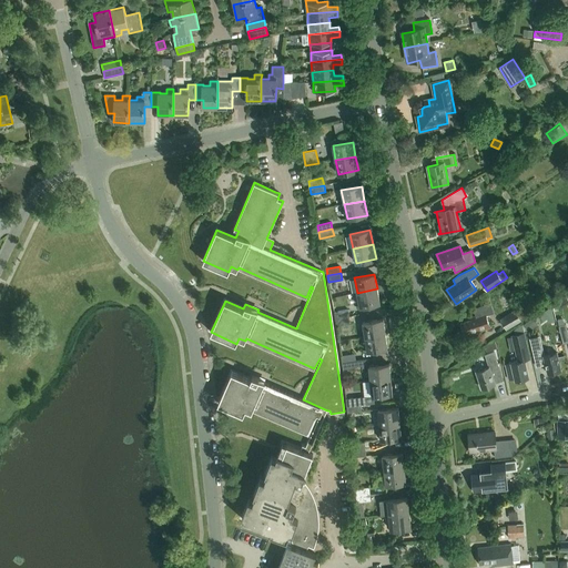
[(377,288),(357,293),(361,307),(381,303),(377,288)]
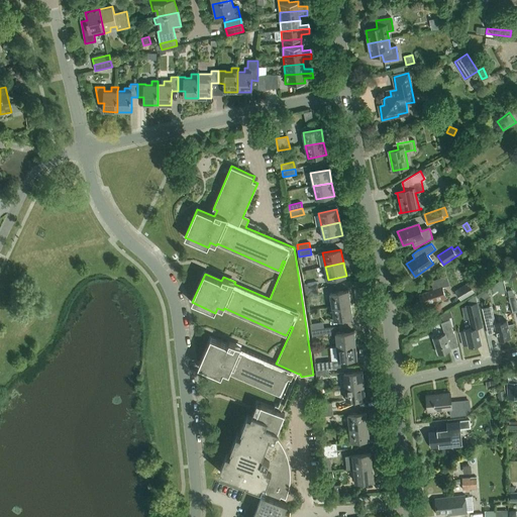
[(433,288),(428,290),(429,292),(419,295),(422,304),(430,302),(430,304),(446,299),(442,287),(449,285),(446,276),(431,281),(433,288)]
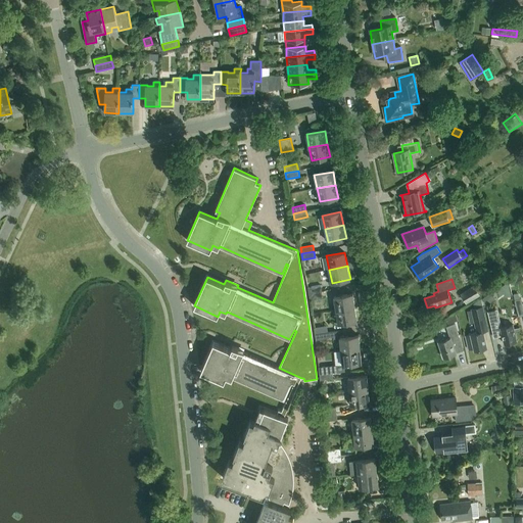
[(501,295),(504,293),(507,291),(509,295),(511,295),(508,282),(496,289),(501,295)]
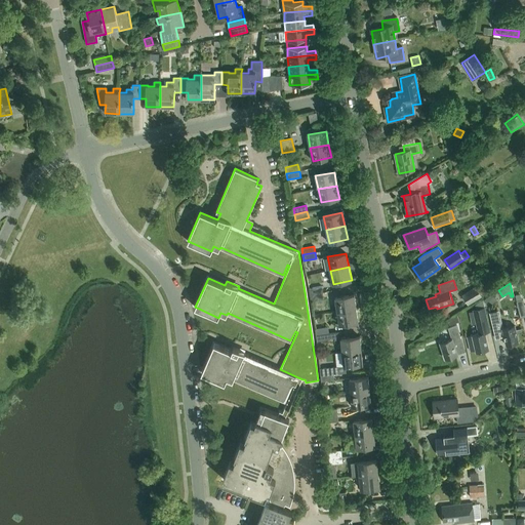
[(476,286),(462,294),(469,305),(482,296),(476,286)]
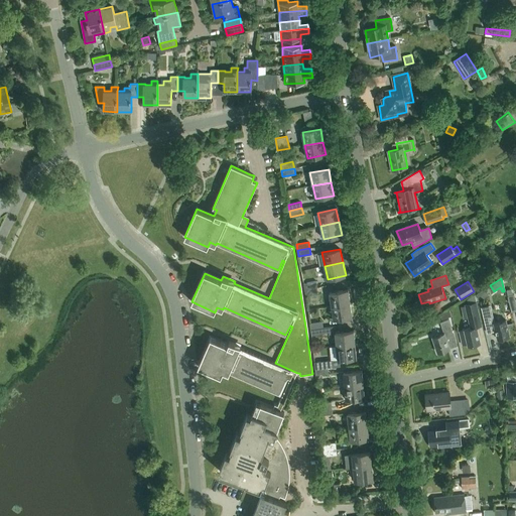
[(330,292),(332,305),(350,303),(348,289),(330,292)]
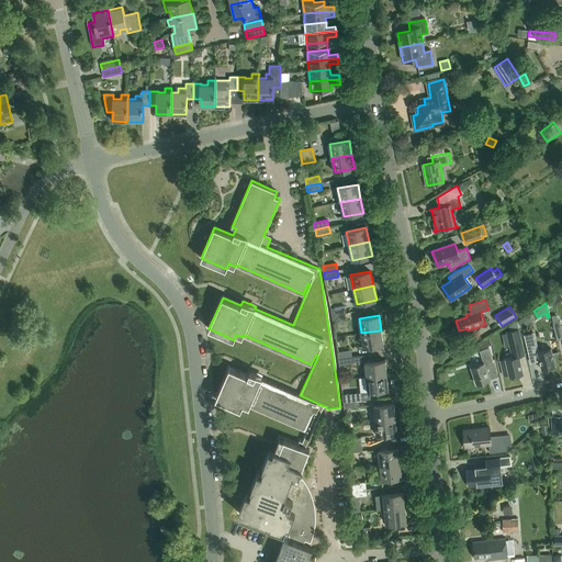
[(508,325),(510,332),(519,329),(517,321),(508,325)]
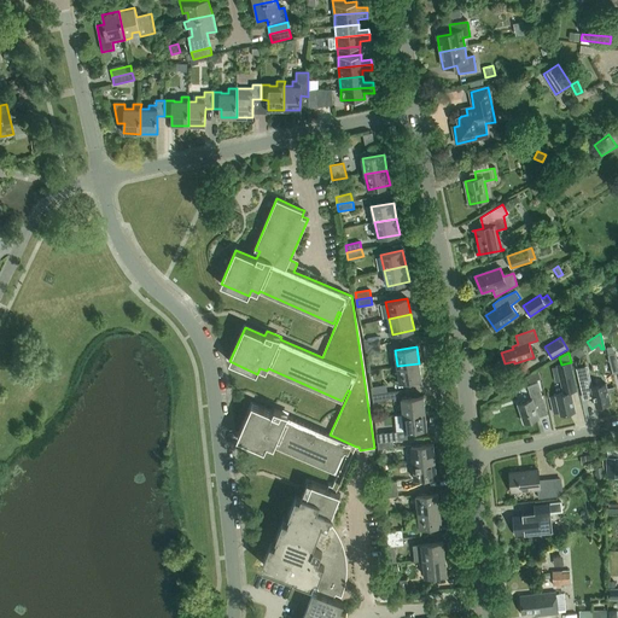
[(617,372),(617,361),(616,353),(607,354),(612,374),(617,372)]
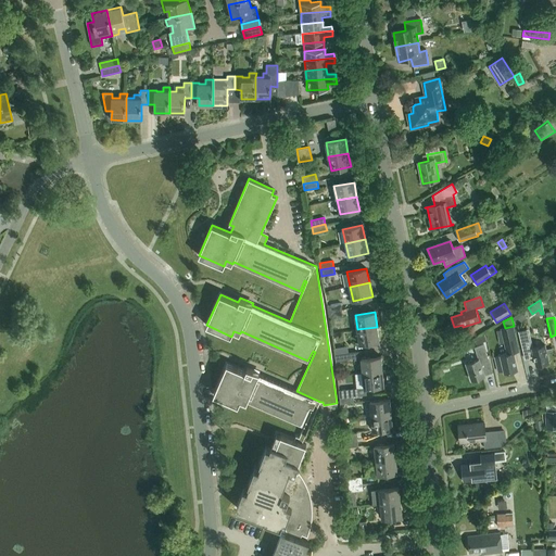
[(502,329),(507,354),(501,355),(504,373),(517,369),(514,353),(519,351),(514,326),(505,328),(502,329)]
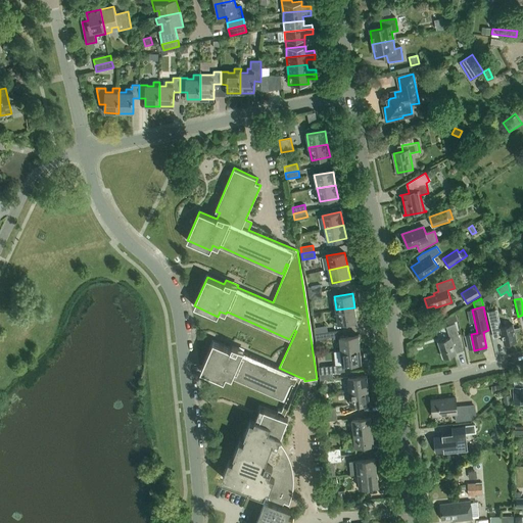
[(354,307),(336,310),(338,324),(357,321),(354,307)]
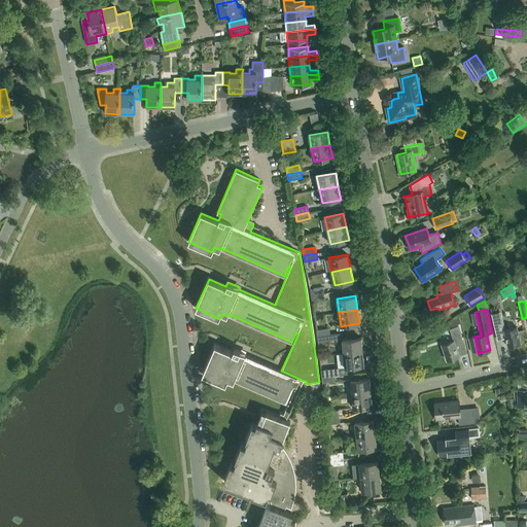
[(500,313),(492,315),(494,324),(497,337),(505,335),(508,347),(521,344),(517,327),(505,330),(503,322),(500,313)]
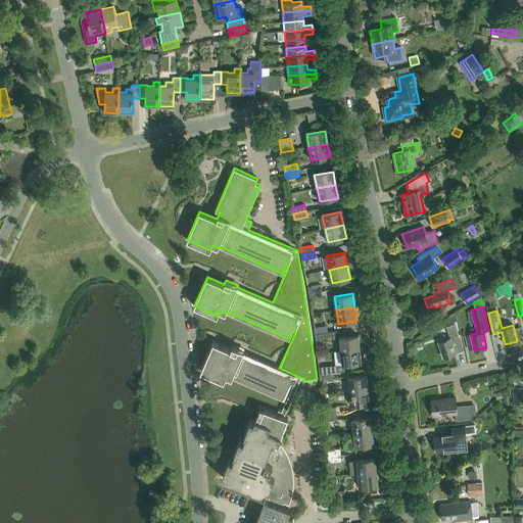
[(456,315),(446,320),(448,324),(458,321),(456,315)]
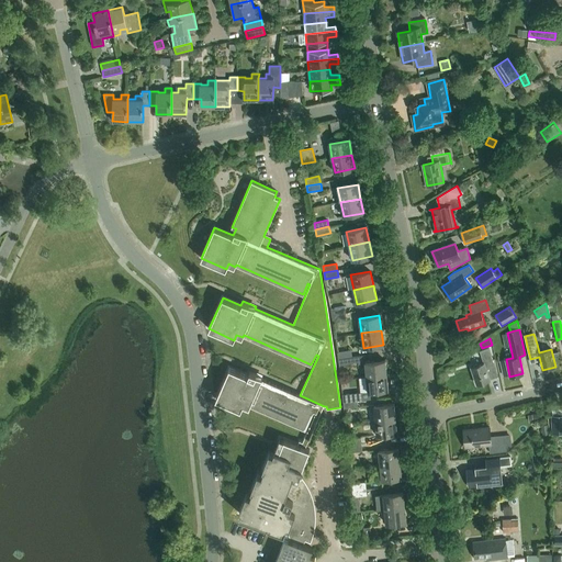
[(494,364),(489,348),(480,351),(484,363),(471,368),(476,384),(490,380),(485,368),(494,364)]
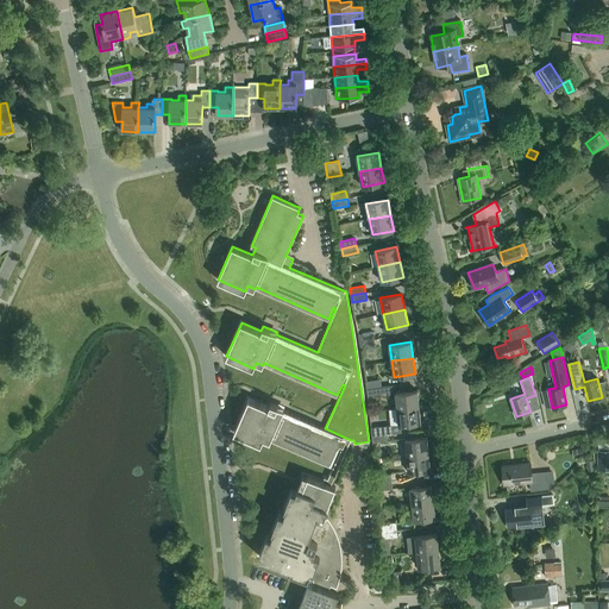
[(382,387),(366,388),(368,395),(388,393),(388,394),(395,394),(394,384),(382,385),(382,387)]
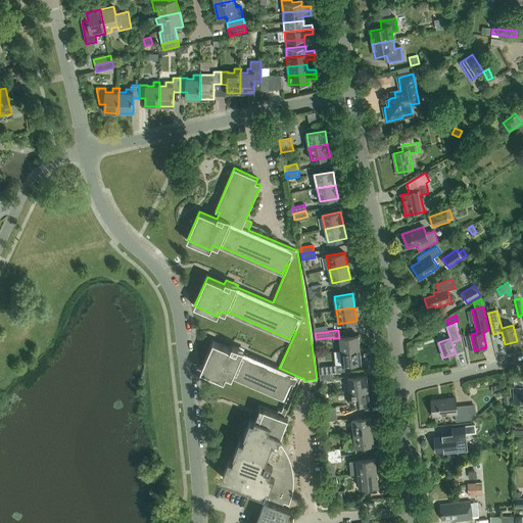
[(339,337),(341,350),(360,348),(359,335),(339,337)]
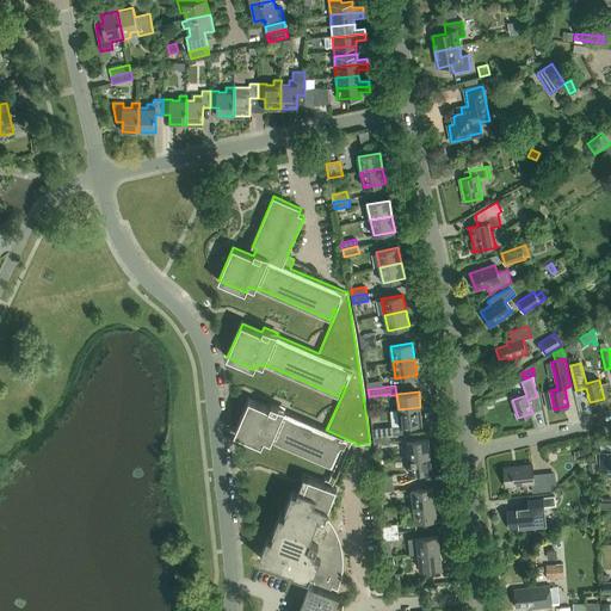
[(315,585),(315,586),(329,591),(332,586),(338,588),(340,582),(341,580),(341,578),(343,575),(343,573),(343,571),(343,568),(344,566),(344,563),(344,561),(343,559),(343,555),(343,553),(343,550),(341,548),(341,545),(340,543),(340,541),(339,538),(338,536),(338,534),(335,530),(334,528),(332,523),(329,520),(328,519),(325,519),(337,489),(332,487),(352,442),(326,430),(285,412),(285,409),(272,403),(270,408),(250,399),(234,433),(261,445),(264,439),(271,443),(272,439),(332,467),(343,443),(345,444),(329,481),(326,479),(323,483),(308,477),(303,491),(298,489),(297,492),(292,491),(285,508),(287,510),(285,514),(281,513),(273,531),(275,532),(272,538),(267,536),(260,554),(263,554),(260,557),(291,569),(290,571),(309,578),(310,573),(313,574),(313,575),(313,576),(313,578),(313,579),(314,580),(314,581),(315,581),(315,582),(315,584),(315,585)]
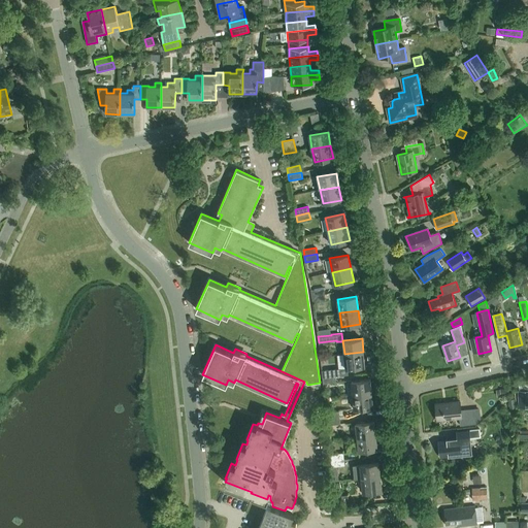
[(363,352),(344,354),(345,367),(365,365),(363,352)]
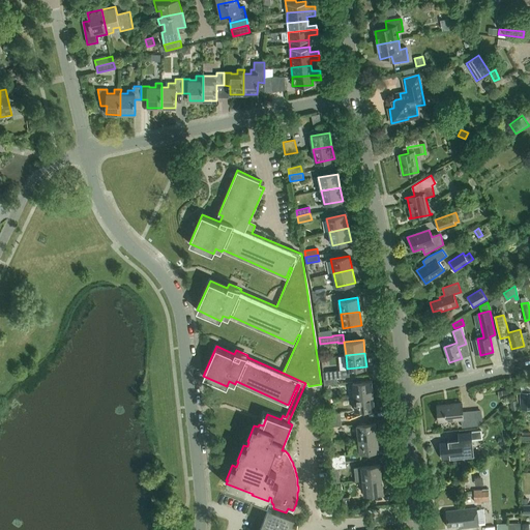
[(353,383),(354,396),(373,394),(372,381),(353,383)]
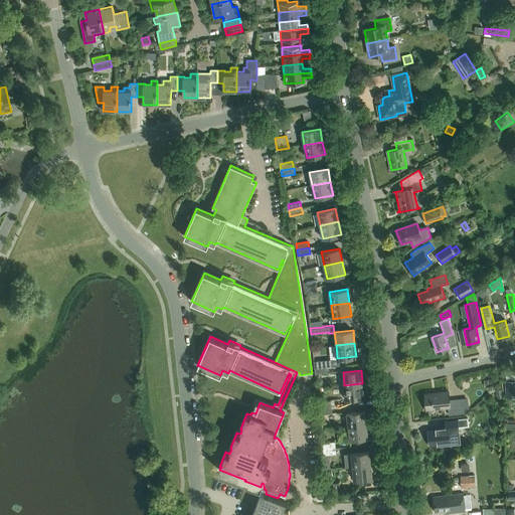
[(514,379),(506,380),(506,396),(514,396),(514,379)]
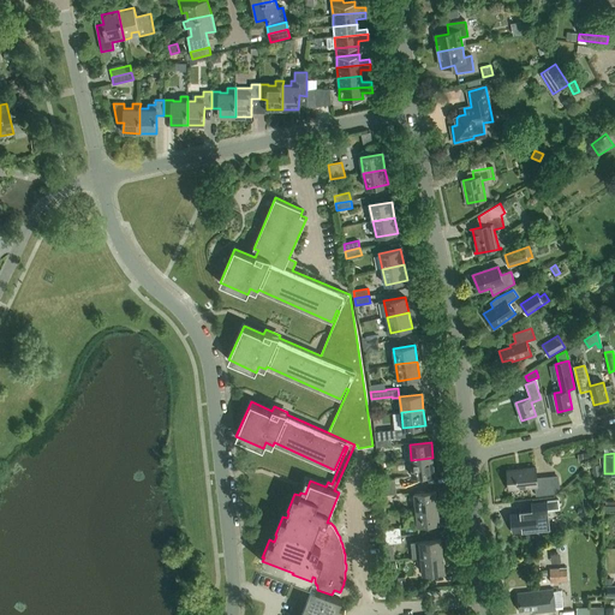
[(433,458),(411,460),(412,476),(435,473),(433,458)]
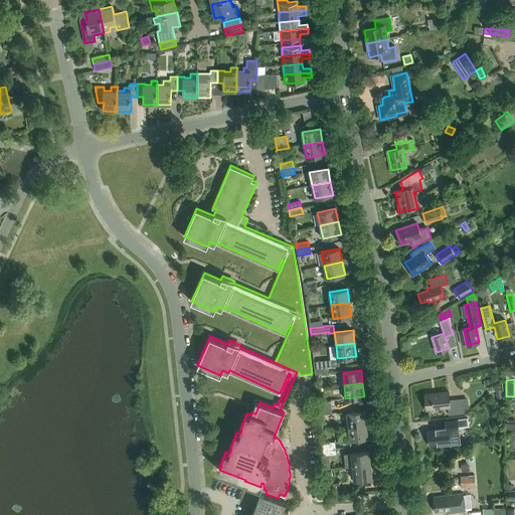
[(449,415),(462,413),(468,408),(467,398),(450,400),(449,391),(424,394),(426,410),(448,407),(449,415)]
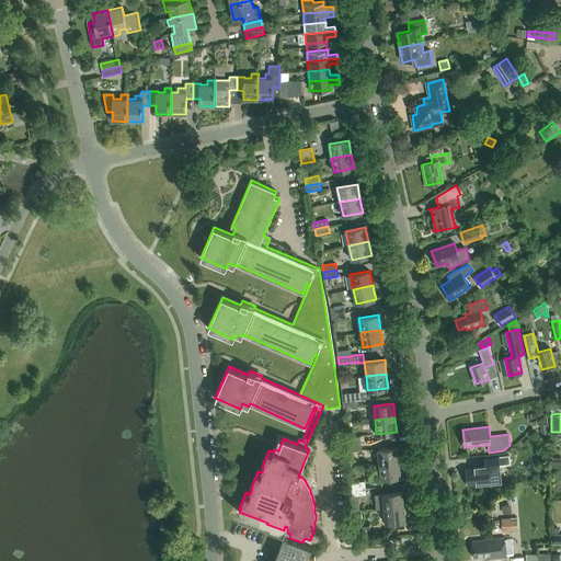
[(378,449),(379,465),(399,462),(398,448),(378,449)]
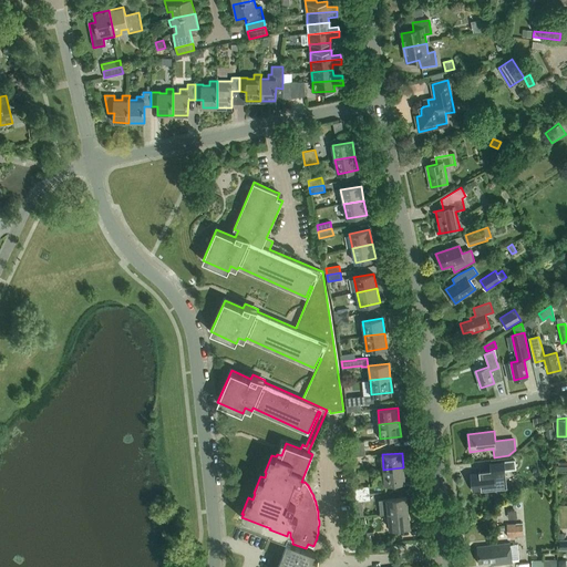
[(492,471),(472,473),(473,491),(495,488),(495,487),(506,486),(504,471),(515,470),(514,461),(491,464),(492,471)]
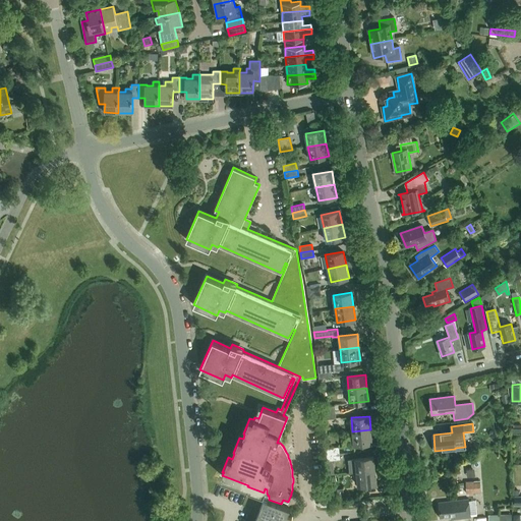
[(370,429),(352,431),(353,445),(372,443),(370,429)]
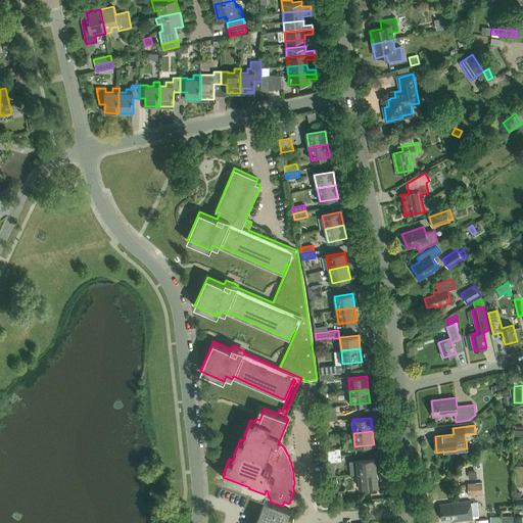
[(341,461),(341,455),(328,456),(329,470),(334,469),(334,462),(341,461)]
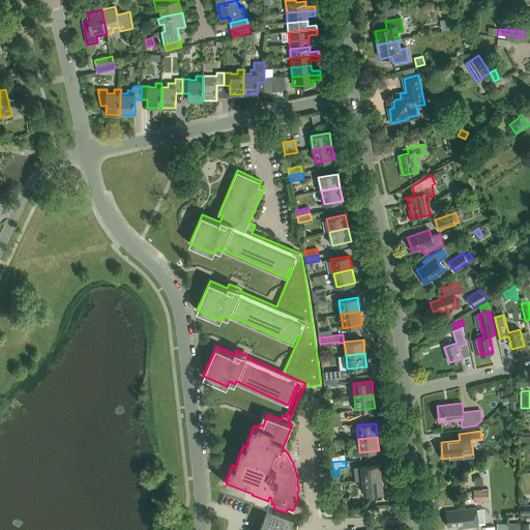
[(355,481),(362,480),(381,478),(380,465),(354,468),(355,481)]
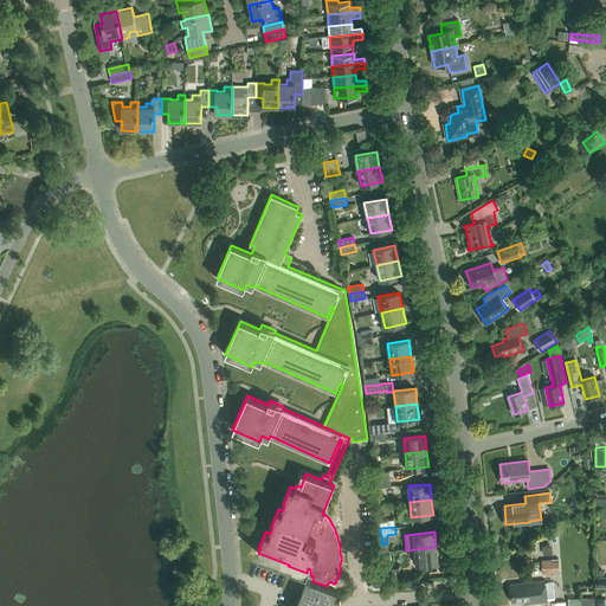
[(436,547),(414,549),(416,565),(438,562),(436,547)]
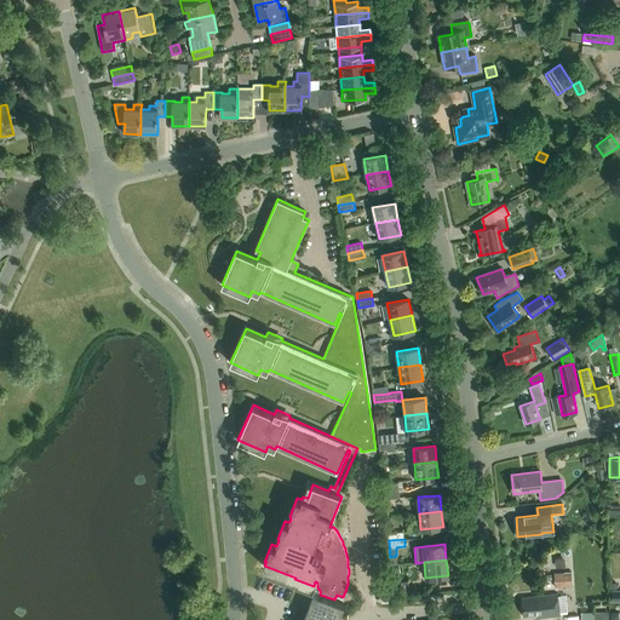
[(570,573),(555,574),(555,587),(572,586),(570,573)]
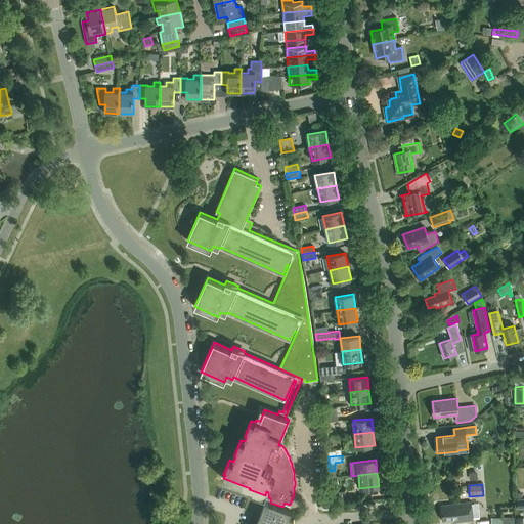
[(291,523),(294,518),(291,516),(293,511),(292,511),(282,507),(270,503),(266,500),(257,523),(291,523)]
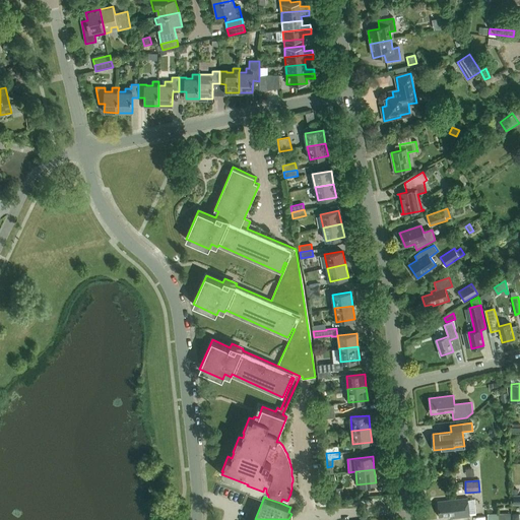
[(450,519),(469,516),(467,499),(438,502),(439,517),(450,515),(450,519)]
